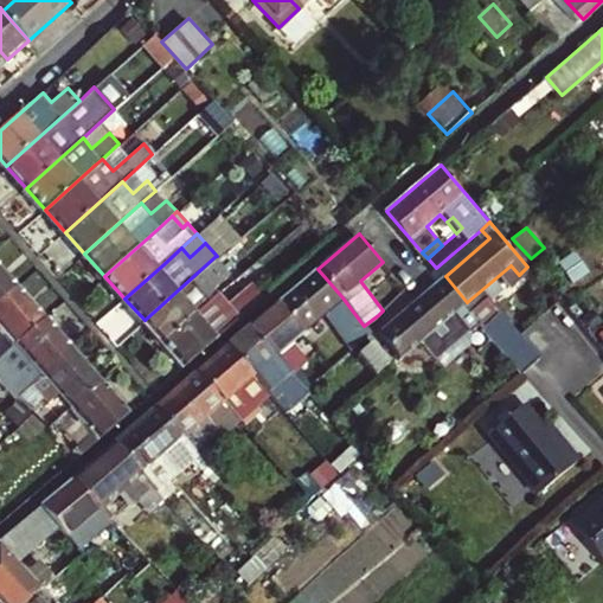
[(145,320),(164,341),(218,293),(212,287),(230,271),(216,256),(145,320)]
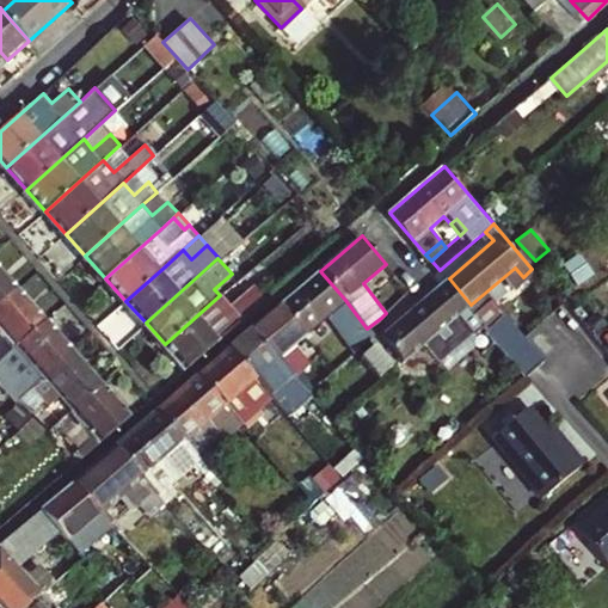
[(0,265),(0,304),(19,287),(0,265)]
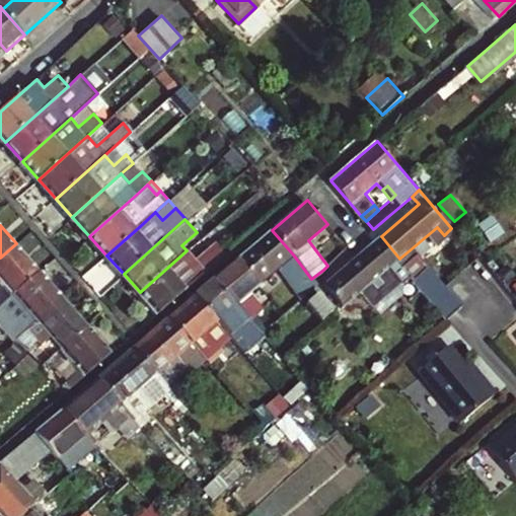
[(287,278),(293,273),(307,294),(316,287),(311,279),(293,254),(272,230),(239,258),(262,284),(280,269),(287,278)]
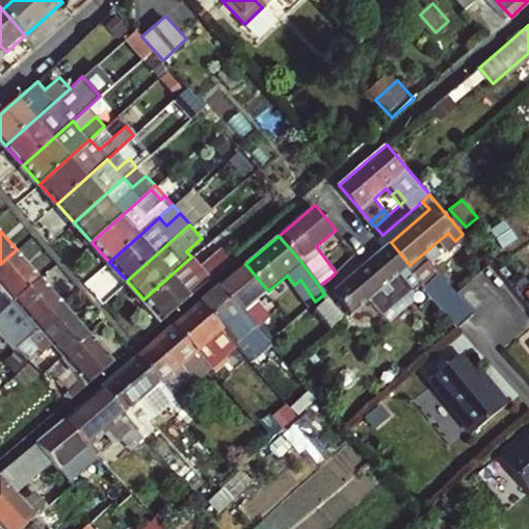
[(143,299),(162,320),(220,270),(235,259),(219,241),(197,260),(193,255),(191,257),(143,299)]
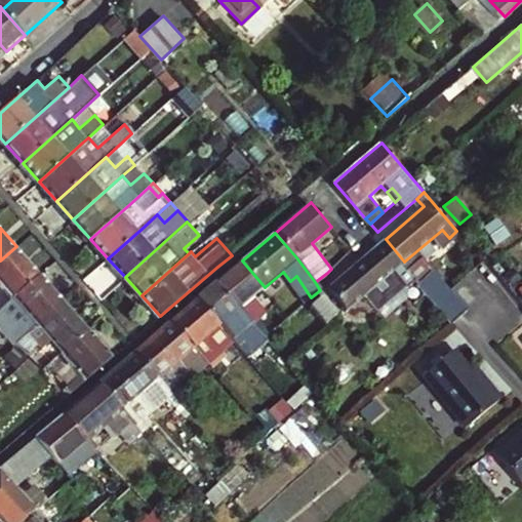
[(329,287),(348,309),(367,292),(379,307),(402,287),(401,285),(406,281),(409,285),(418,277),(410,269),(404,262),(386,239),(372,250),(329,287)]
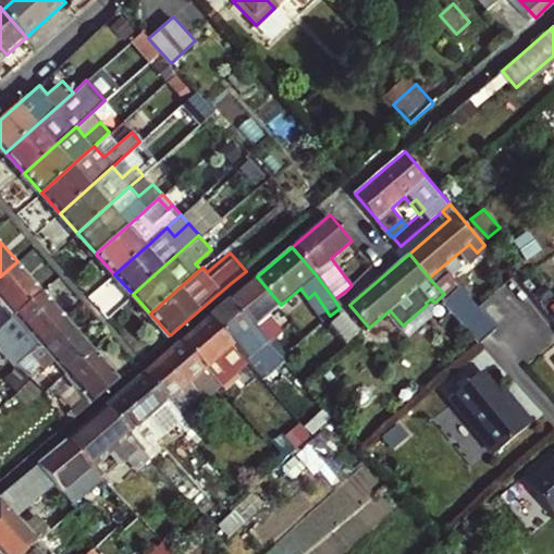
[(17,261),(0,277),(0,295),(14,311),(16,315),(44,291),(33,280),(17,261)]
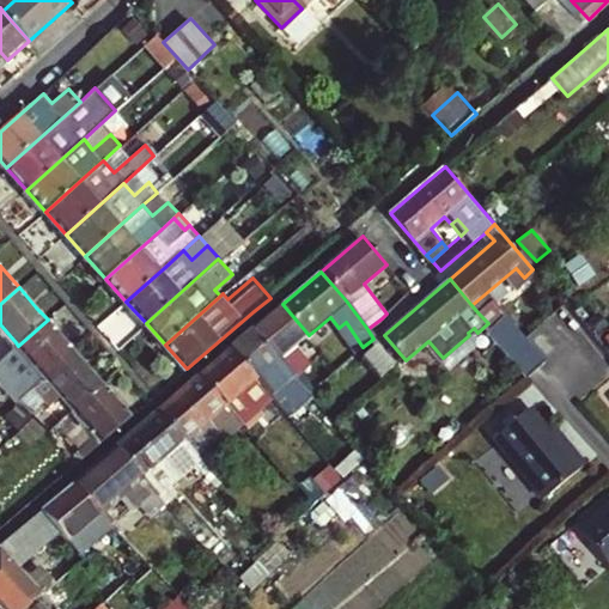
[(298,346),(309,335),(282,304),(263,321),(254,329),(290,371),(297,378),(309,394),(317,387),(294,359),(303,352),(298,346)]
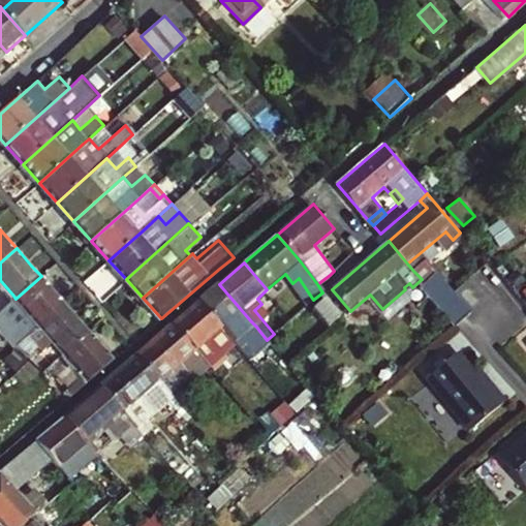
[(424,284),(458,323),(474,308),(455,286),(440,270),(424,284)]
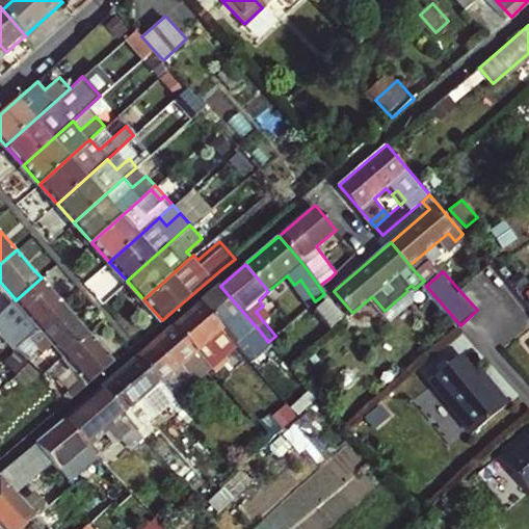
[(30,317),(41,327),(65,306),(42,278),(16,300),(14,297),(0,310),(18,327),(30,317)]
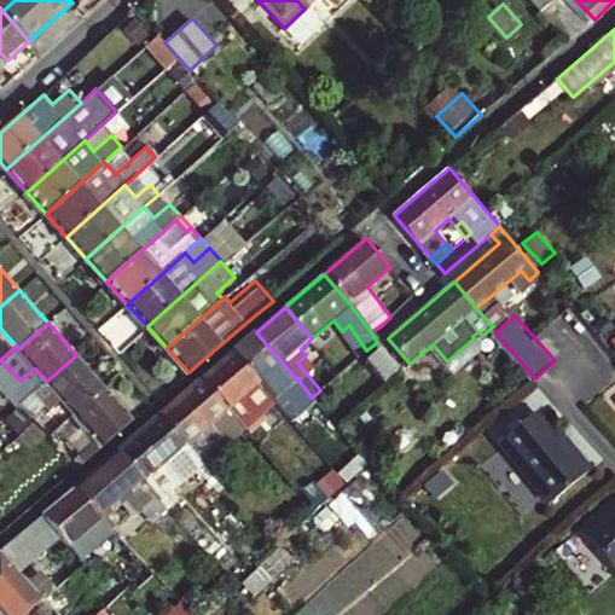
[(293,375),(256,332),(235,352),(261,382),(266,388),(271,394),(293,375)]
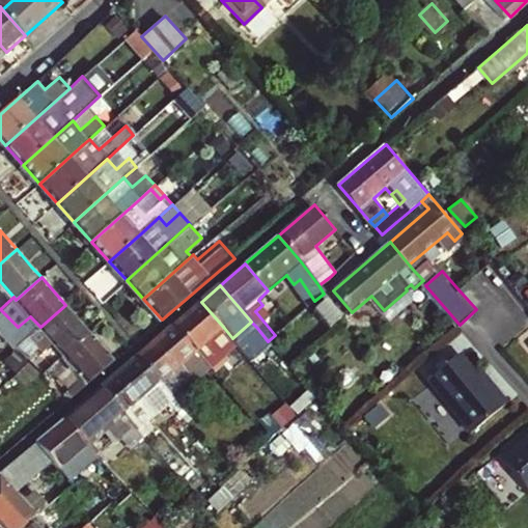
[(330,325),(342,315),(327,297),(314,307),(330,325)]
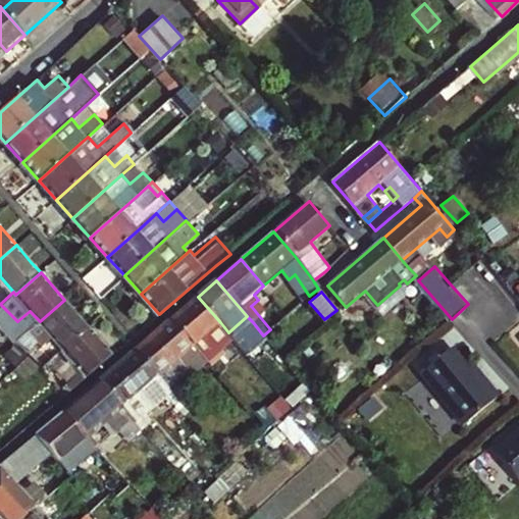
[(208,331),(220,322),(198,297),(171,319),(194,345),(202,355),(217,342),(208,331)]
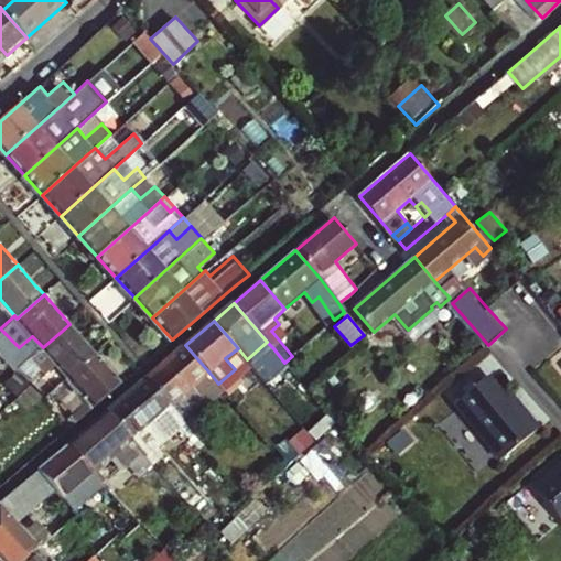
[(61,368),(69,377),(96,354),(69,324),(43,347),(31,357),(20,369),(30,378),(36,384),(50,370),(54,375),(61,368)]
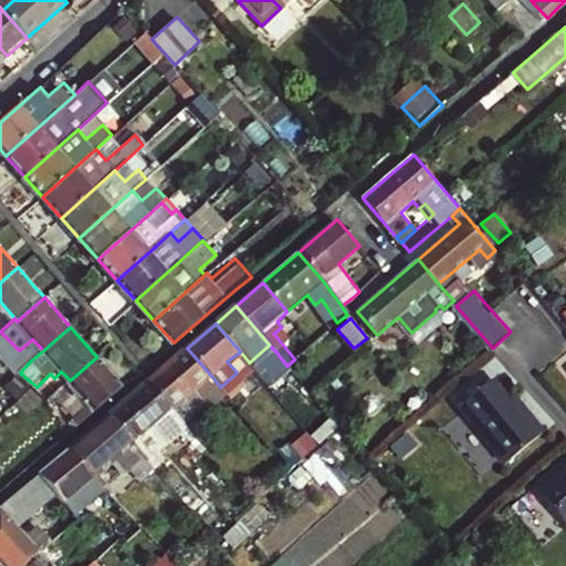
[(170,363),(149,380),(172,407),(188,425),(197,417),(194,411),(205,401),(195,389),(211,376),(187,348),(170,363)]
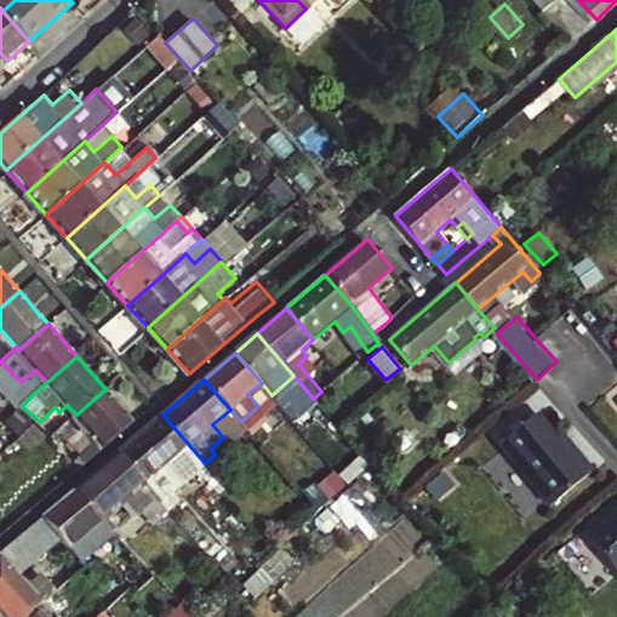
[(22,406),(34,393),(24,384),(12,398),(22,406)]
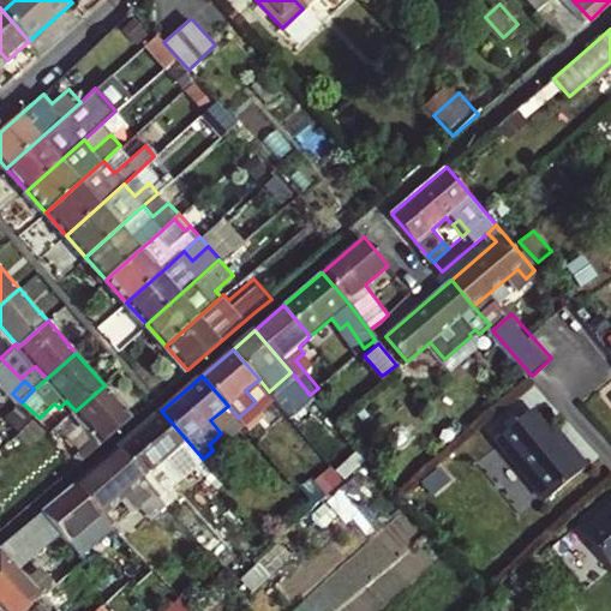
[(132,417),(105,385),(76,411),(96,435),(77,451),(84,457),(132,417)]
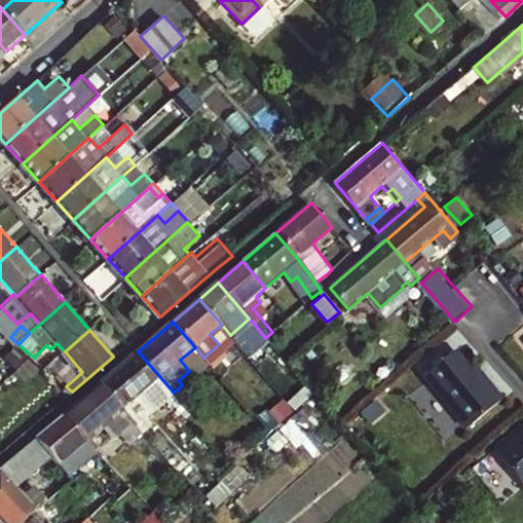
[(458,348),(426,376),(471,427),(507,397),(497,384),(492,388),(458,348)]
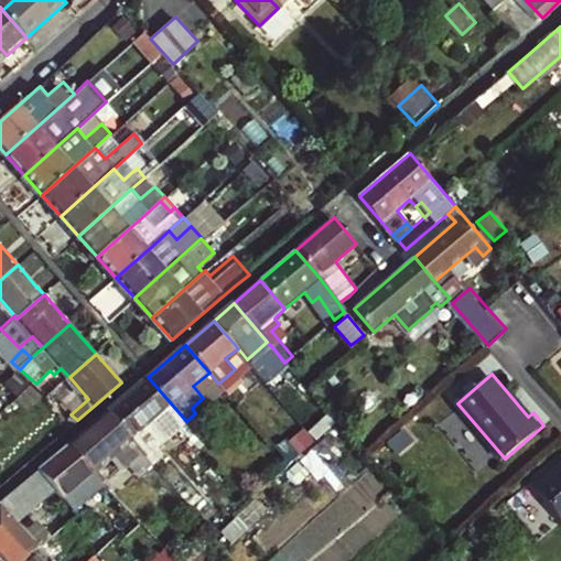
[(190,424),(186,421),(171,403),(148,377),(108,410),(144,451),(151,445),(149,443),(160,433),(168,442),(190,424)]
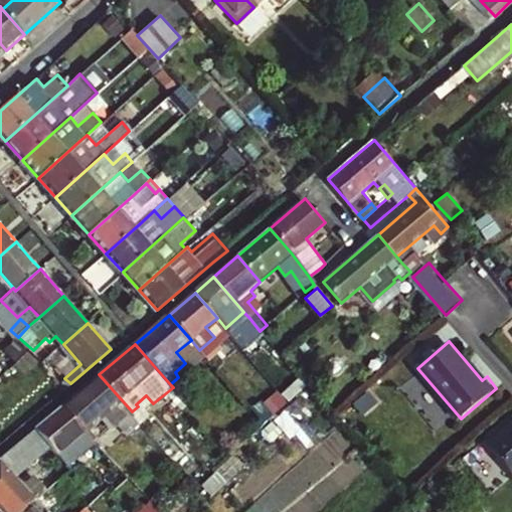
[(63,404),(86,431),(103,415),(112,425),(116,421),(119,425),(123,422),(130,430),(141,420),(132,411),(99,374),(70,399),(63,404)]
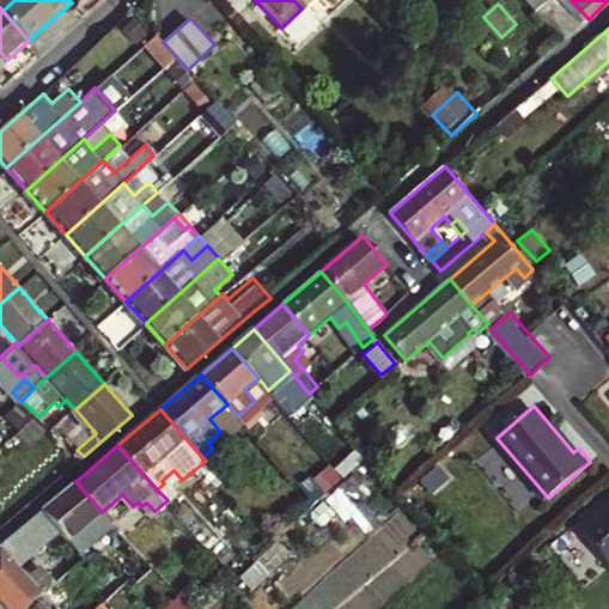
[(43,509),(62,530),(77,547),(80,552),(114,524),(102,512),(75,481),(43,509)]
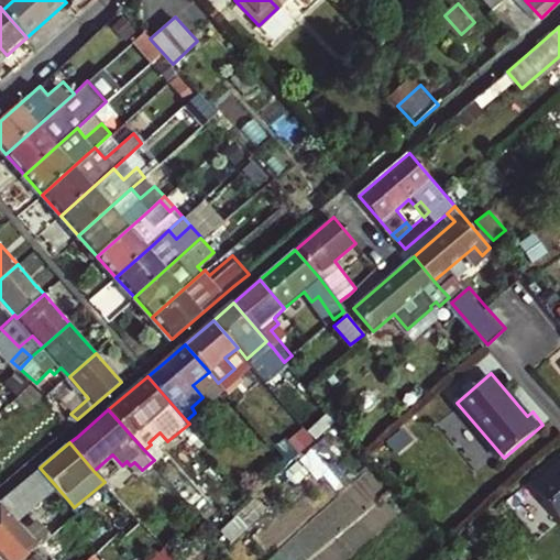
[(18,520),(57,487),(40,468),(0,501),(0,555),(4,559),(24,559),(63,525),(65,523),(78,512),(74,507),(70,503),(43,527),(34,518),(24,527),(18,520)]
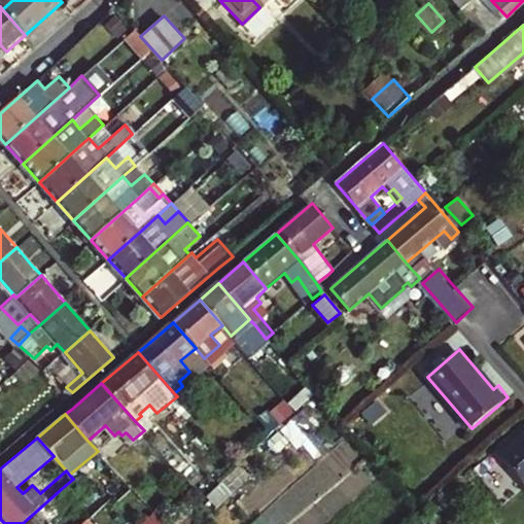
[(523,440),(503,457),(523,480),(523,440)]
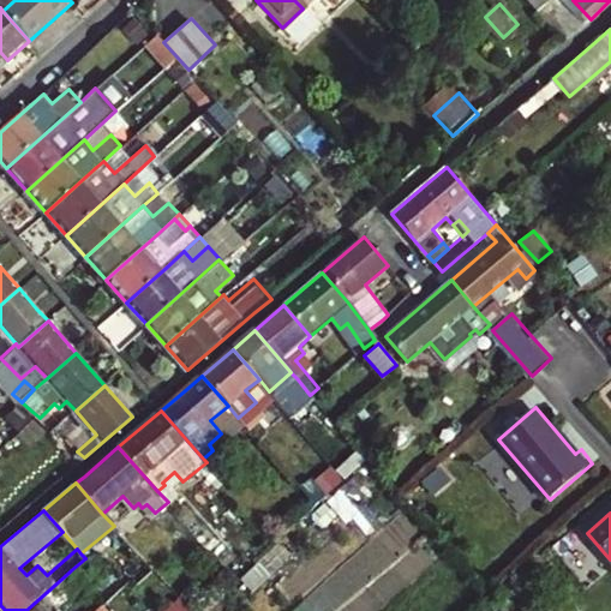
[(60,610),(58,607),(69,599),(64,593),(77,581),(69,573),(27,610),(60,610)]
